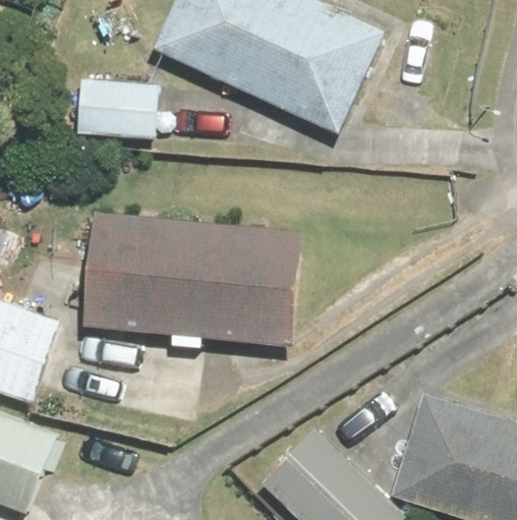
[(173,0),(150,51),(336,137),(385,32),(317,0),(173,0)]
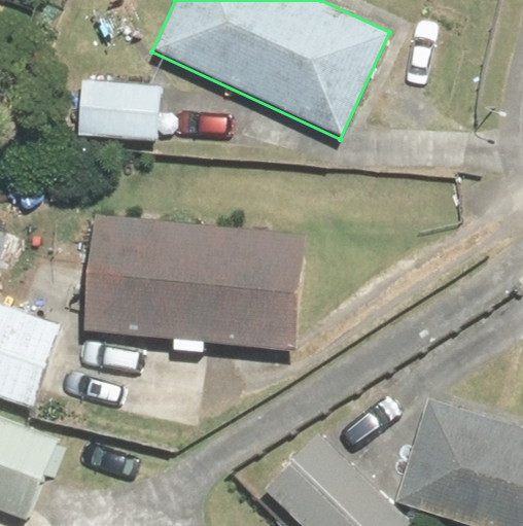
[(76,80),(73,142),(158,147),(161,85),(76,80)]
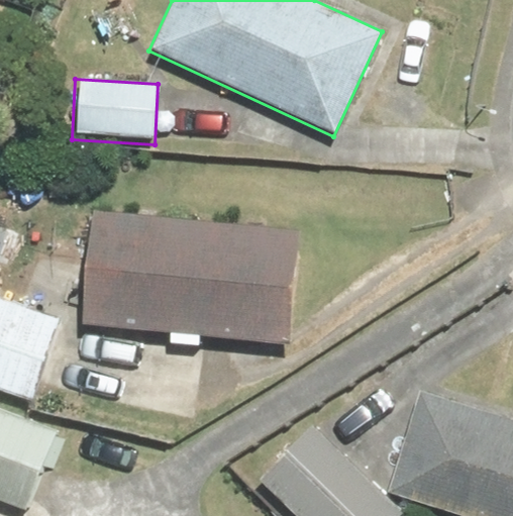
[(298,230),(92,209),(80,323),(287,345),(298,230)]
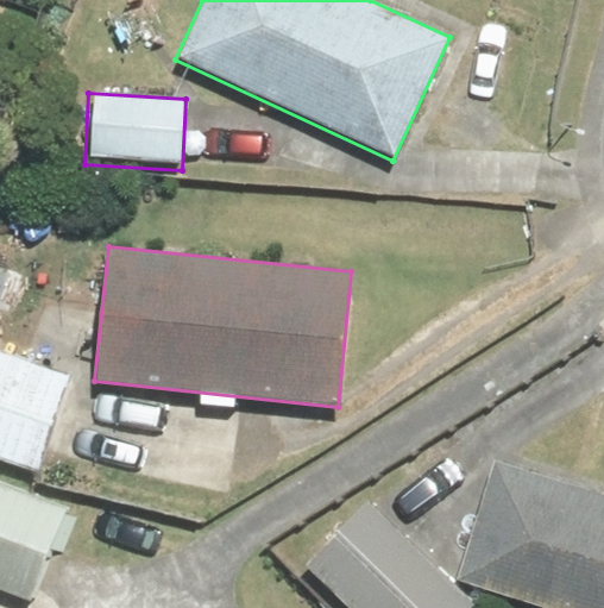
[(0,462),(35,475),(69,375),(0,350),(0,462)]
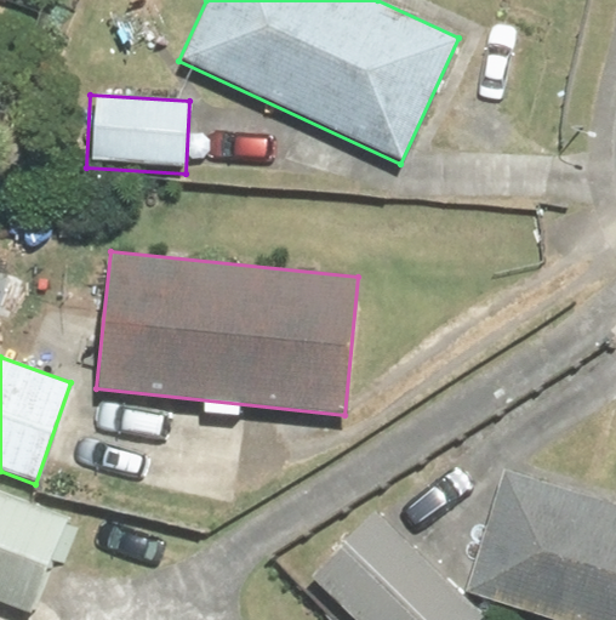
[(615,619),(615,505),(505,471),(467,591),(551,619),(615,619)]
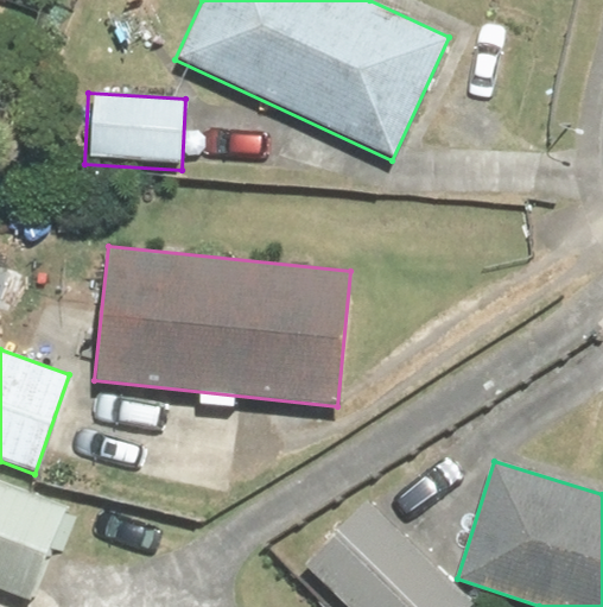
[(0,593),(30,605),(69,505),(0,478),(0,593)]
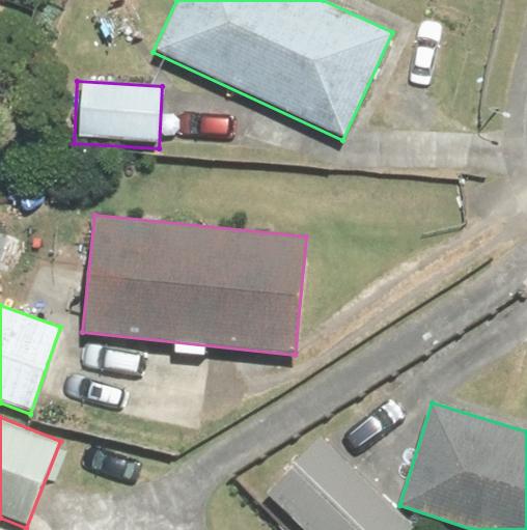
[(322,437),(266,496),(301,529),(412,529),(415,527),(322,437)]
